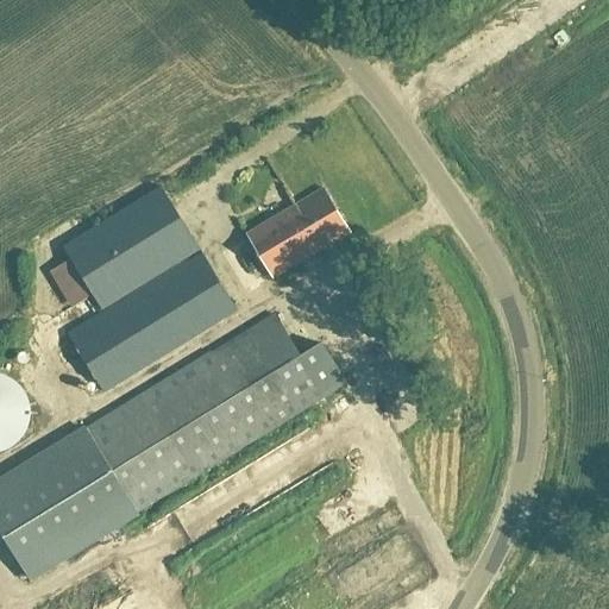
[(102,311),(199,251),(161,189),(64,249),(102,311)]
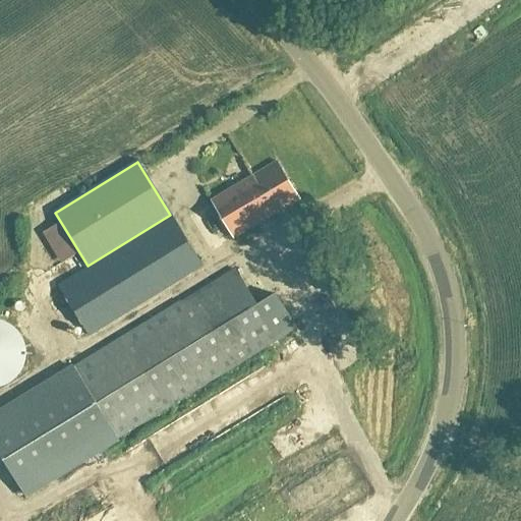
[(233,240),(299,200),(276,162),(211,201),(233,240)]
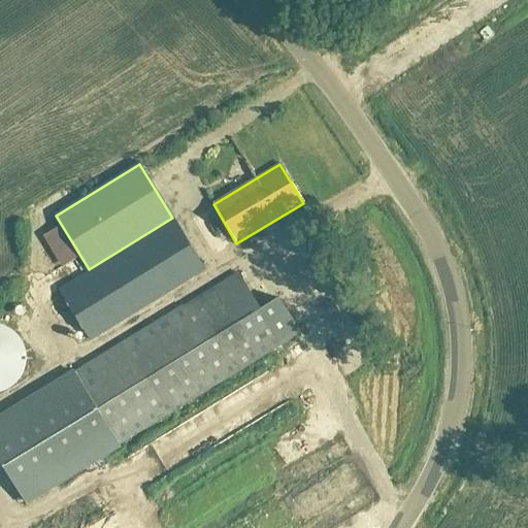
[(89,342),(205,270),(175,223),(60,294),(89,342)]
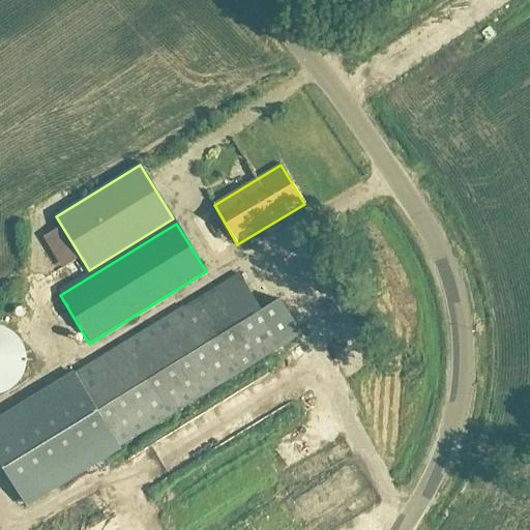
[(118,446),(260,359),(283,346),(238,274),(75,375),(74,374),(0,419),(0,462),(26,504),(118,447),(118,446)]
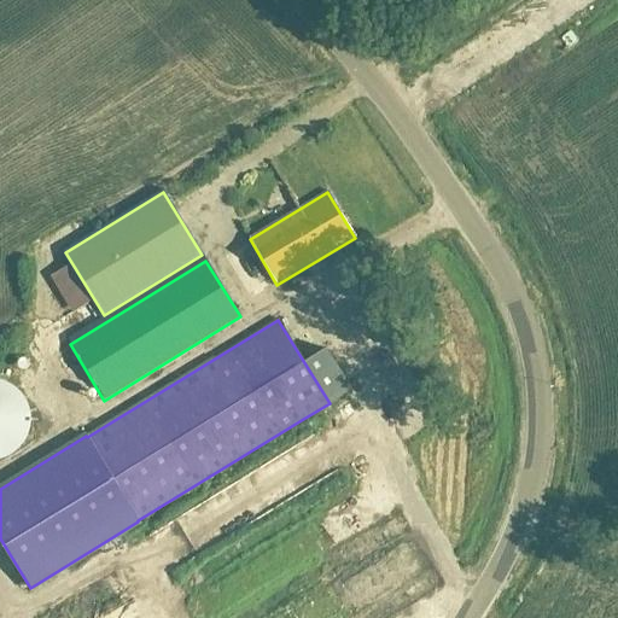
[(0,460),(6,459),(13,454),(18,450),(24,443),(27,436),(29,431),(30,424),(29,415),(28,409),(25,403),(19,395),(12,388),(9,386),(3,383),(0,382),(0,460)]
